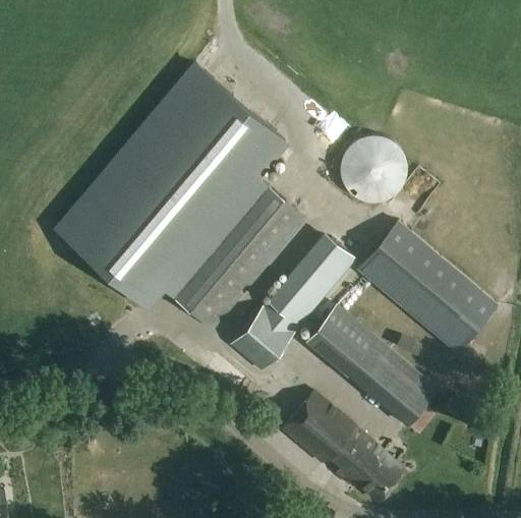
[(192,64),(54,230),(151,310),(165,293),(158,288),(252,174),(258,179),(288,144),(192,64)]
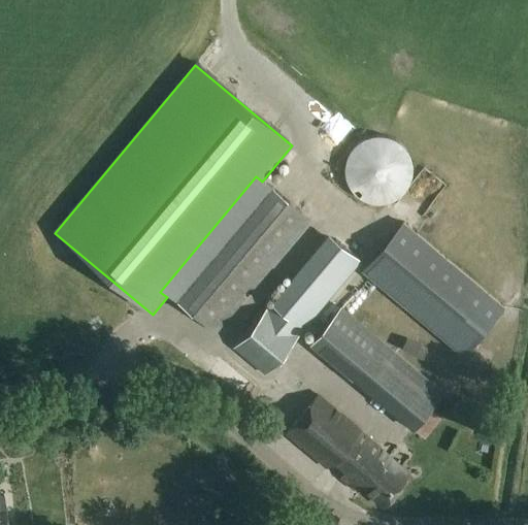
[(375,204),(378,204),(383,204),(388,203),(392,202),(396,199),(399,197),(400,196),(404,192),(405,190),(407,187),(409,184),(409,181),(410,177),(411,173),(411,168),(410,163),(409,159),(406,155),(404,151),(400,146),(396,143),(392,141),(387,139),(383,138),(378,138),(374,138),(371,138),(366,139),(363,141),(358,144),(355,146),(352,151),(350,154),(347,158),(345,163),(344,168),(344,172),(344,175),(345,179),(347,183),(348,186),(349,188),(351,191),(353,193),(355,196),(358,199),(361,200),(365,202),(371,204),(375,204)]
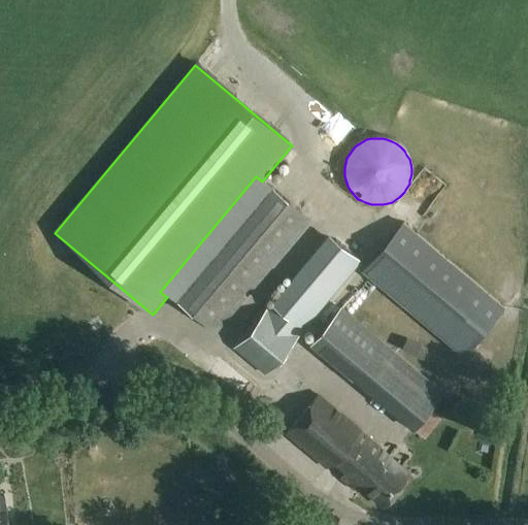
[(215,336),(310,221),(262,182),(256,176),(160,292),(167,297),(215,336)]
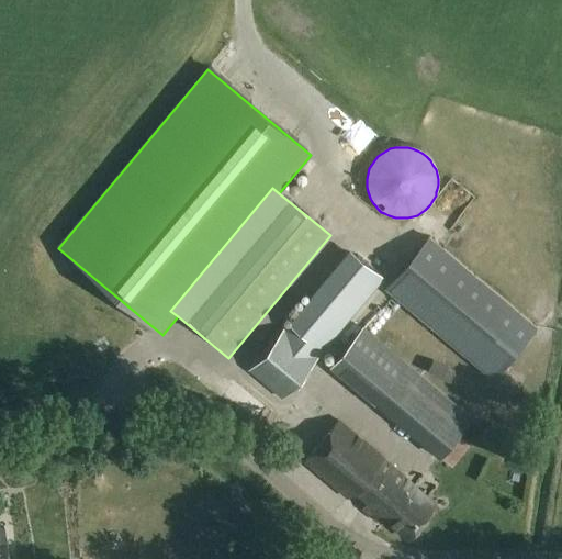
[(385,291),(493,381),(536,331),(428,239),(385,291)]
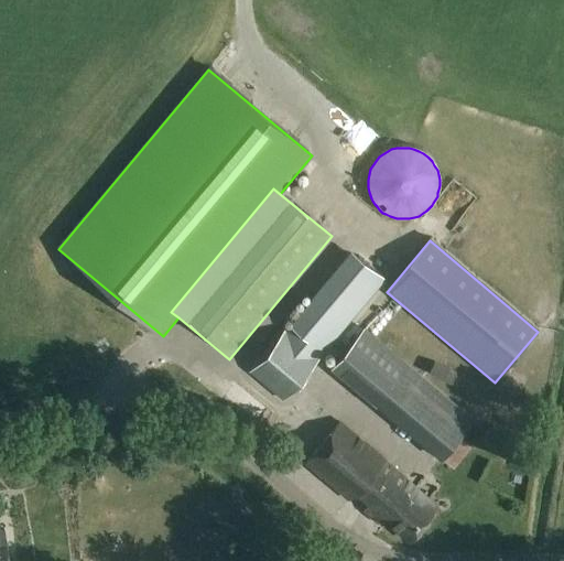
[(283,403),(387,279),(351,250),(248,375),(283,403)]
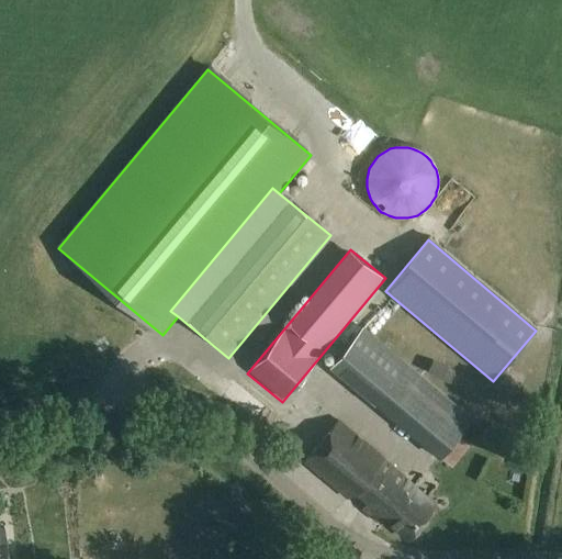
[(328,369),(371,406),(440,461),(471,423),(403,368),(361,332),(328,369)]
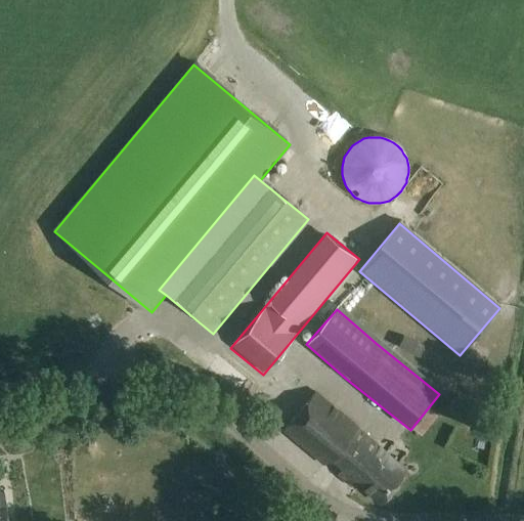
[(421,361),(425,351),(403,341),(399,351),(421,361)]
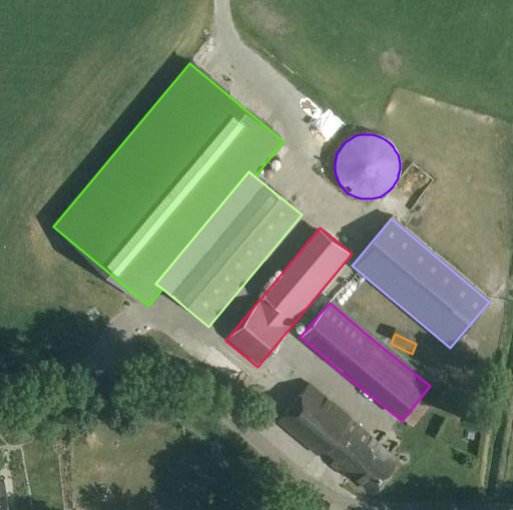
[(400,463),(345,418),(310,389),(281,424),(323,459),(326,454),(338,464),(334,468),(347,479),(348,478),(351,480),(353,478),(374,495),(400,463)]
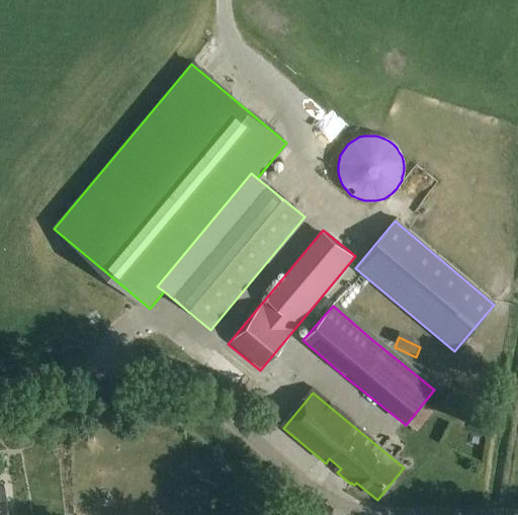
All buildings are outlined.
